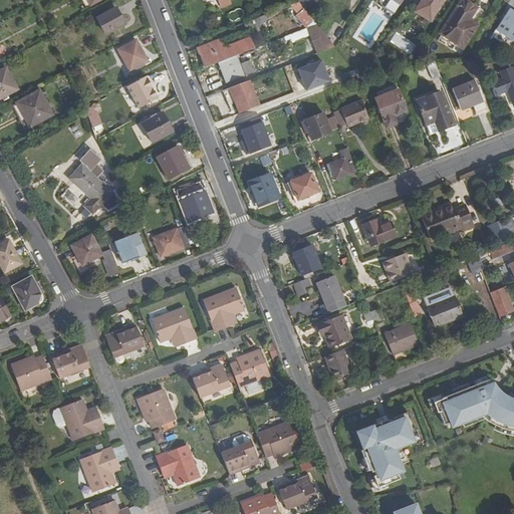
[(310,15),(320,0),(297,0),(300,2),(310,15)]
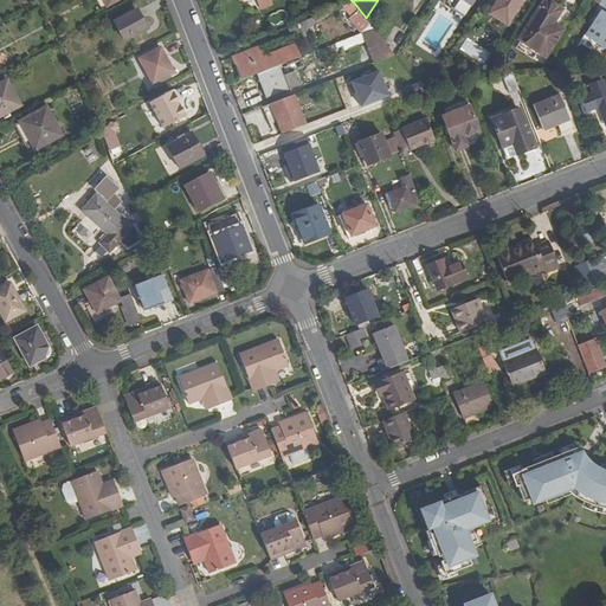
[(509,24),(524,0),(500,0),(491,13),(509,24)]
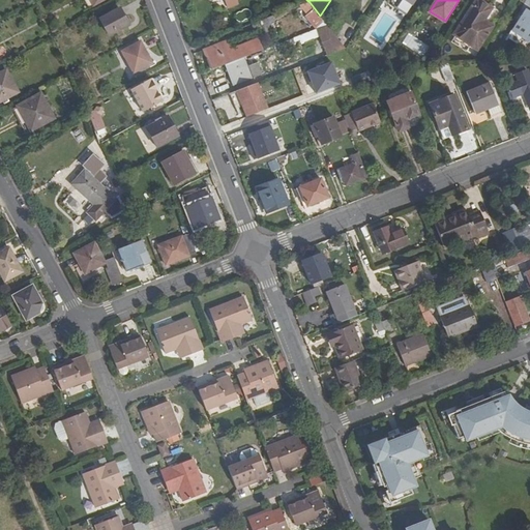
[(500,15),(478,0),(455,33),(477,48),(500,15)]
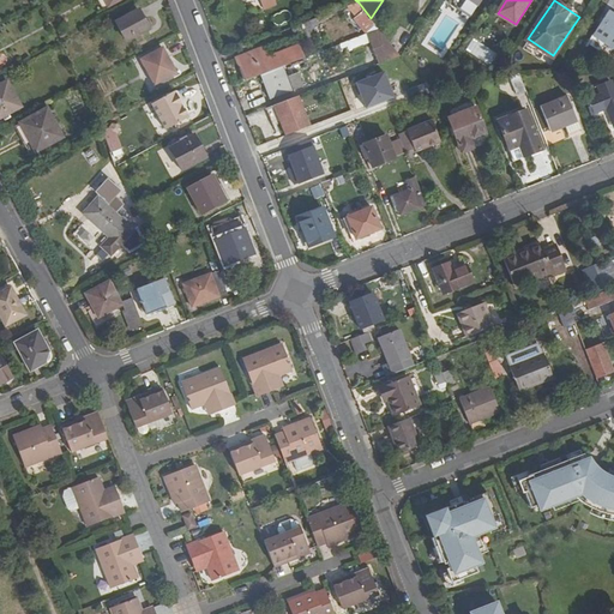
[(368,34),(377,25),(371,18),(359,2),(348,6),(357,18),(356,19),(368,34)]
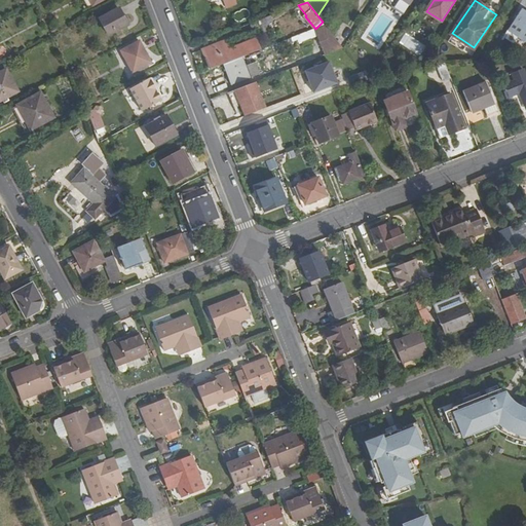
[(120,8),(101,19),(110,35),(129,25),(120,8)]
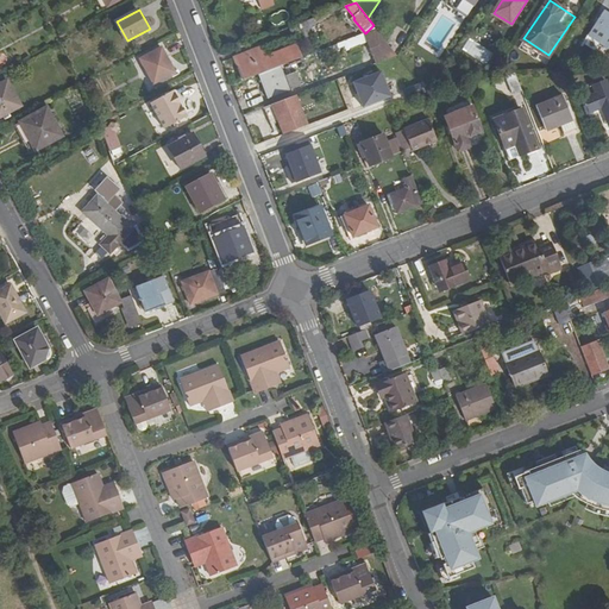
[(608,14),(604,12),(589,35),(608,48),(608,14)]
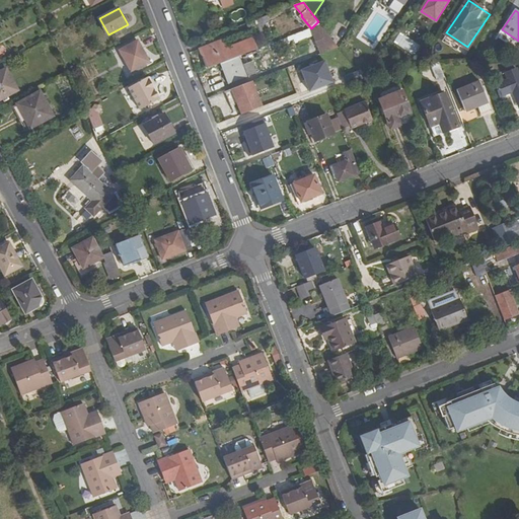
[(268,23),(265,17),(254,21),(256,27),(268,23)]
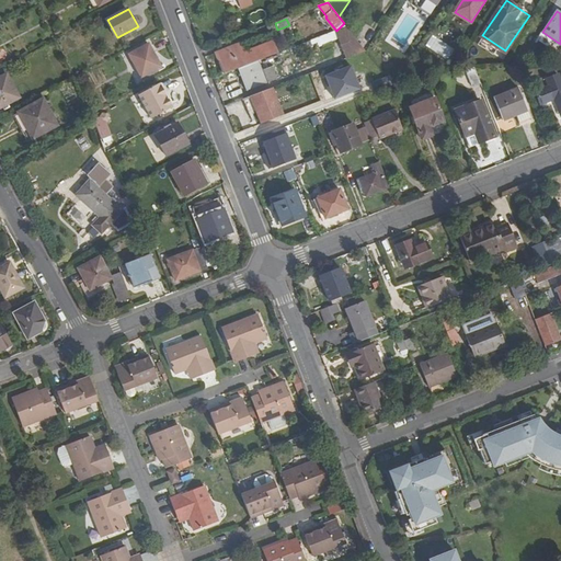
[(347,27),(338,31),(343,45),(357,39),(347,27)]
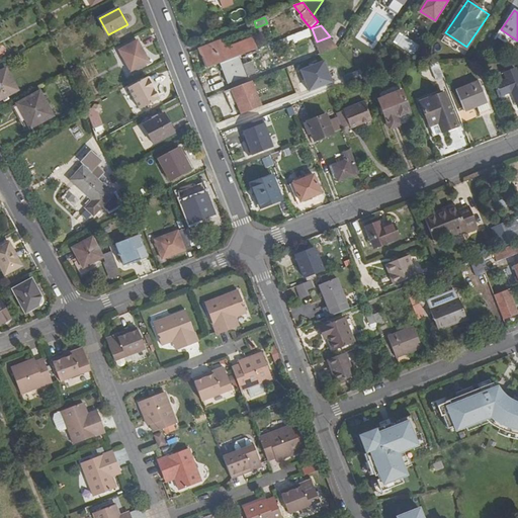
[(322,55),(340,48),(330,36),(317,41),(322,55)]
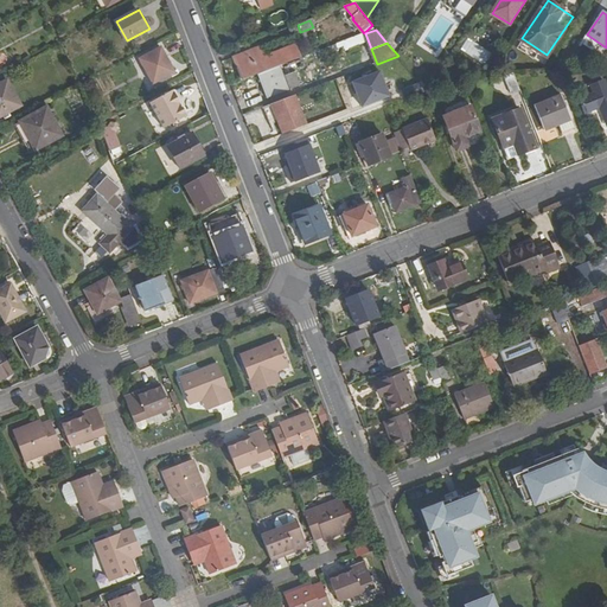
[(246,45),(231,51),(235,61),(250,55),(246,45)]
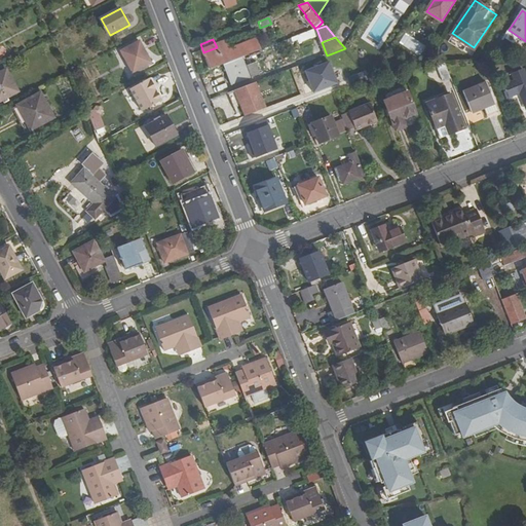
[(140,41),(121,51),(134,73),(151,64),(140,41)]
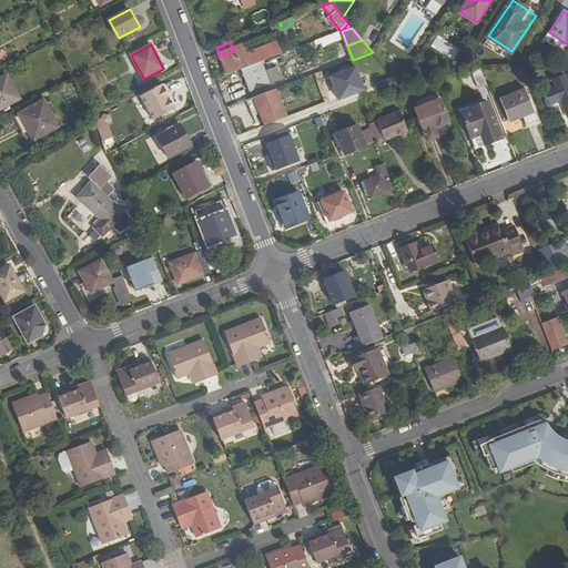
[(243,70),(263,62),(273,58),(269,47),(223,63),(227,75),(243,70)]
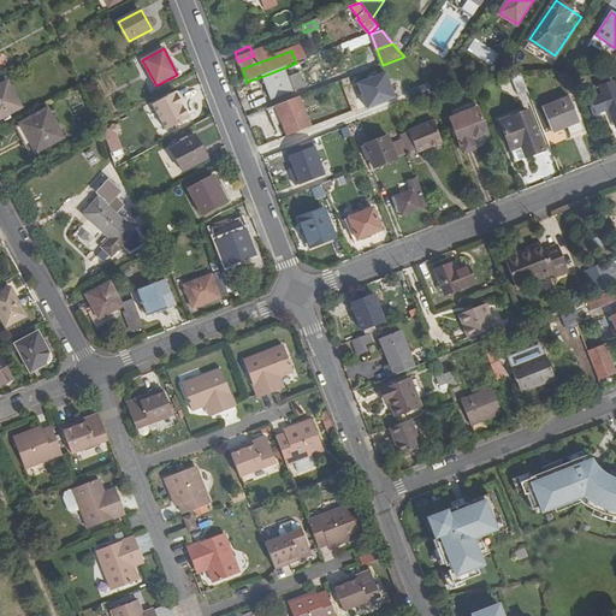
[(285,67),(264,76),(273,99),(306,87),(301,72),(288,77),(285,67)]
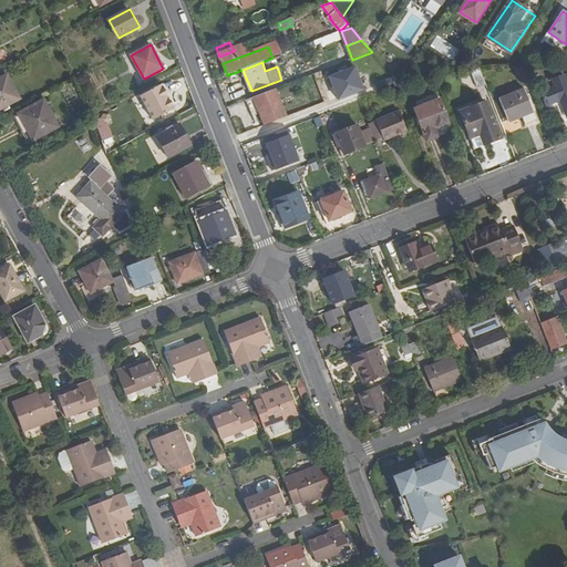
[(478,86),(487,83),(481,69),(472,69),(478,86)]
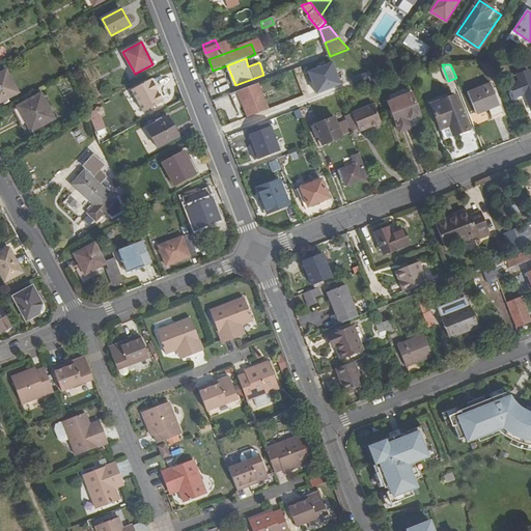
[(350,72),(358,82),(366,76),(358,65),(350,72)]
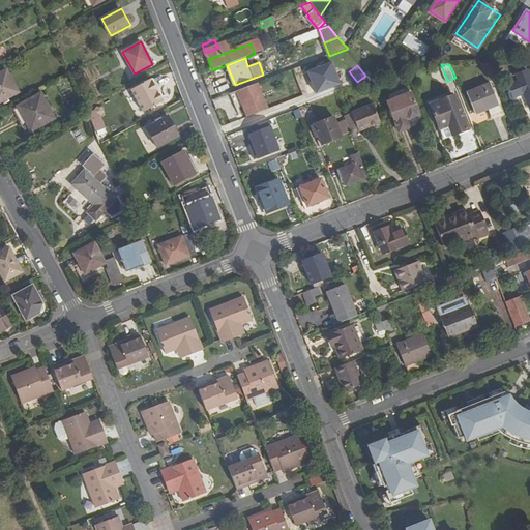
[(7,70),(0,74),(0,101),(20,92),(7,70)]
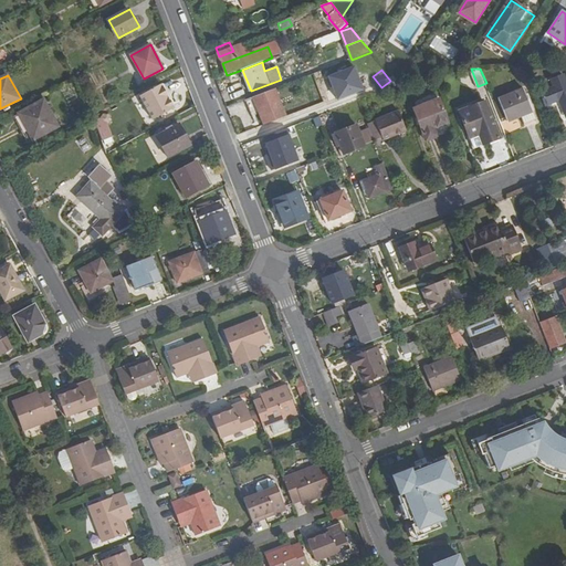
[(565,76),(565,75),(554,80),(556,86),(548,90),(543,92),(547,104),(562,98),(565,111),(565,76)]
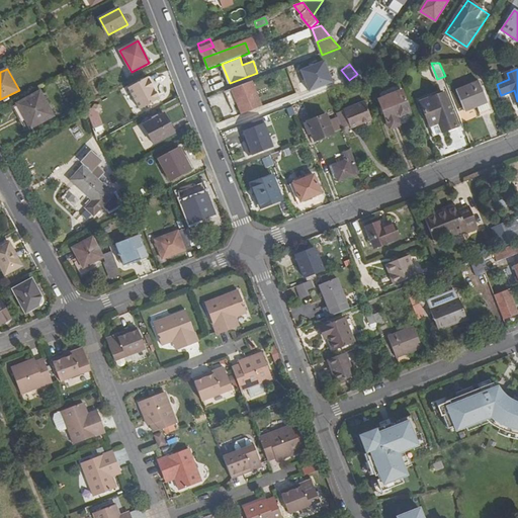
[(148,79),(128,89),(140,110),(159,100),(148,79)]
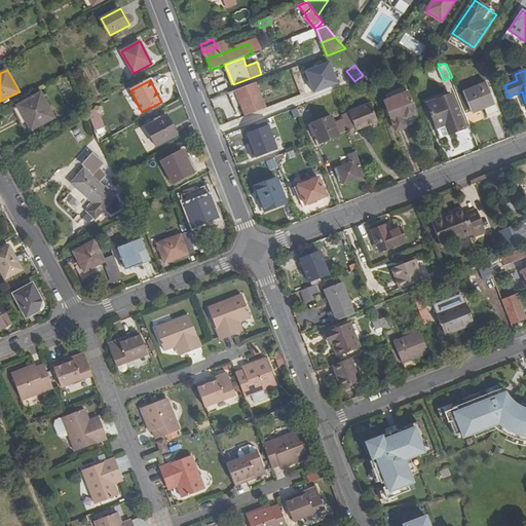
[(488,82),(464,91),(471,109),(473,112),(485,108),(489,117),(499,113),(488,82)]
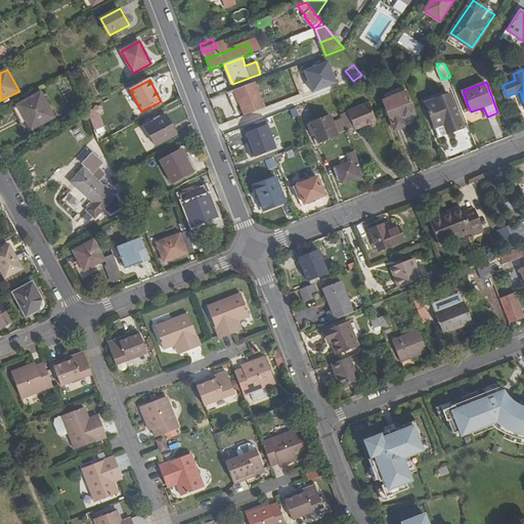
[(266,111),(255,83),(234,90),(237,99),(238,102),(246,120),(266,111)]
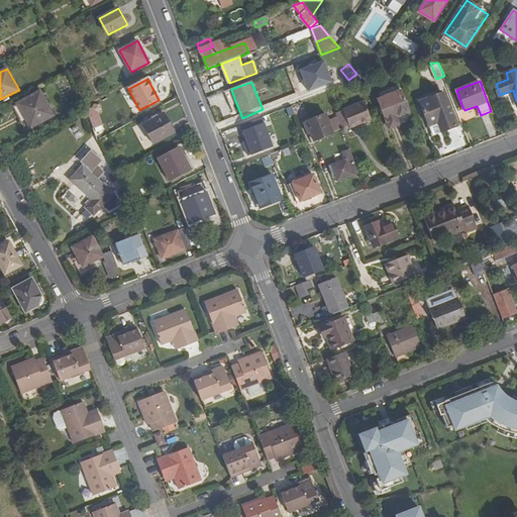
[(462,107),(456,90),(450,92),(457,109),(462,107)]
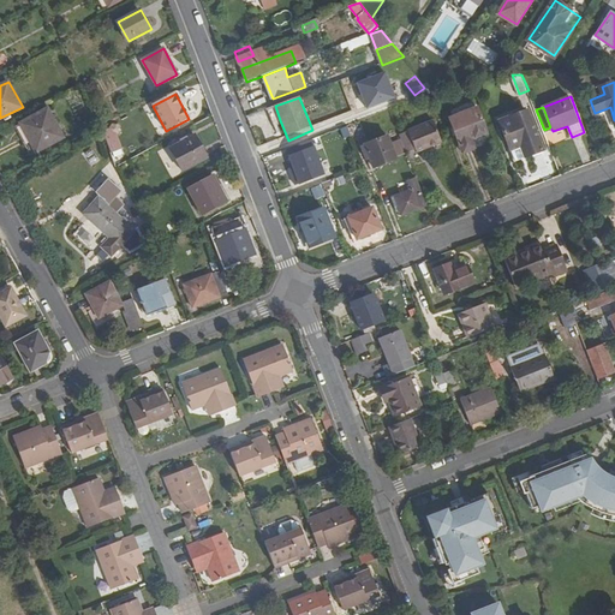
[(479,108),(452,119),(465,153),(481,147),(478,139),(489,135),(479,108)]
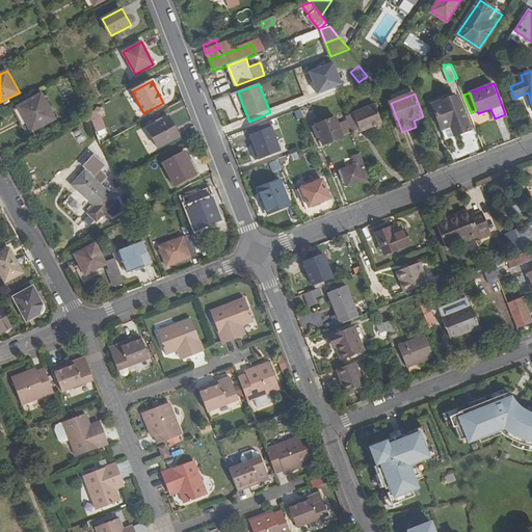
[(433,104),(447,139),(471,129),(457,94),(433,104)]
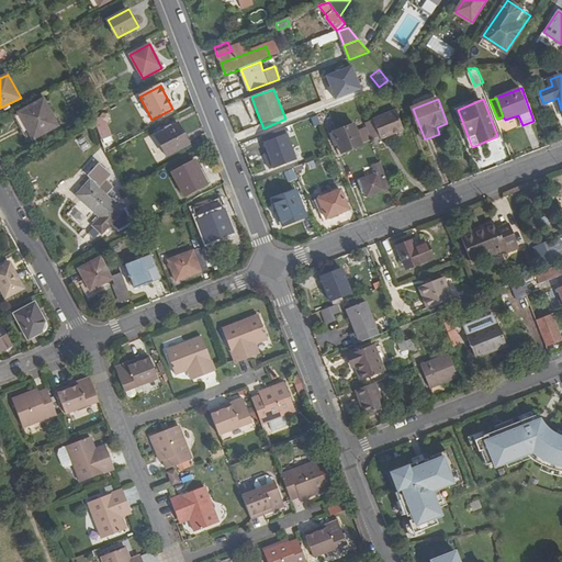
[(44,101),(15,117),(30,143),(58,127),(44,101)]
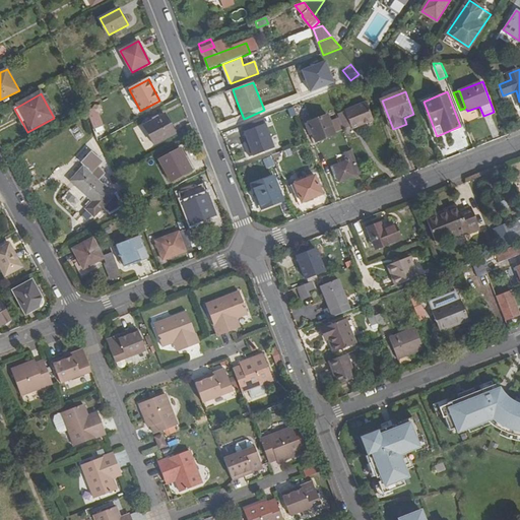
[(368,103),(338,115),(344,129),(352,126),(359,124),(361,127),(376,122),(368,103)]
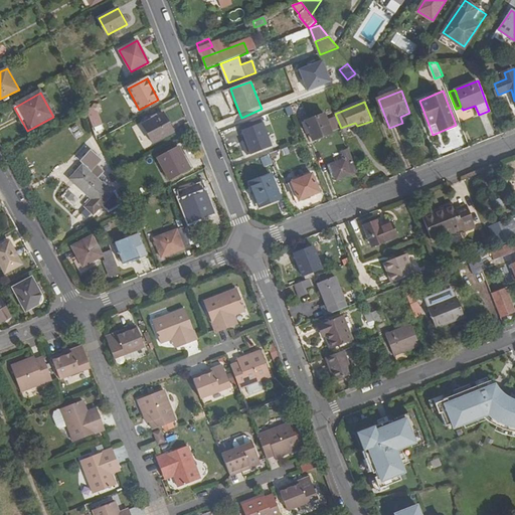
[(83,106),(77,109),(80,114),(87,112),(83,106)]
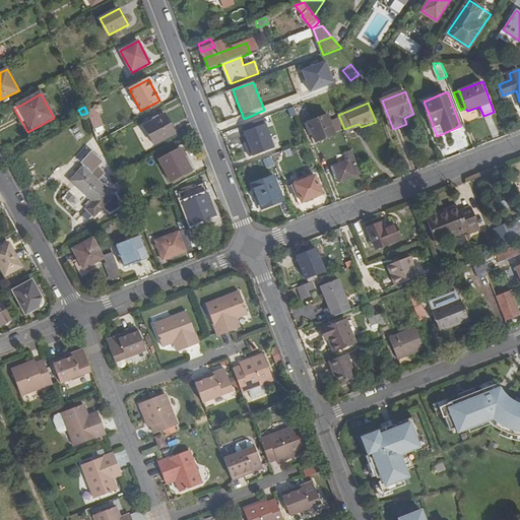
[(96,108),(86,112),(96,135),(106,132),(96,108)]
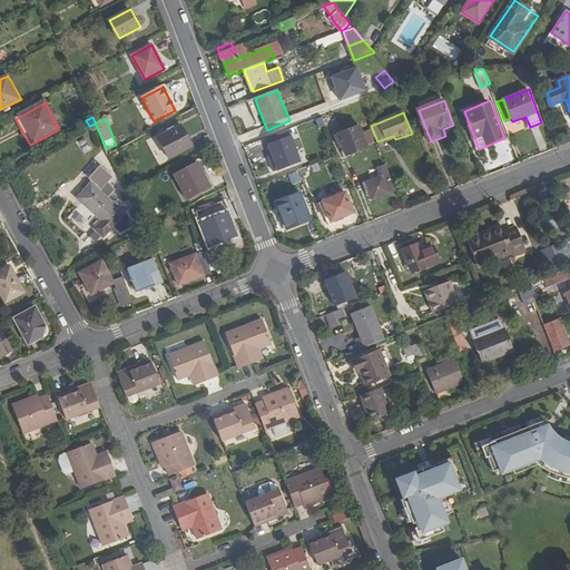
[(371,125),(359,129),(365,148),(377,144),(377,141),(371,126),(371,125)]
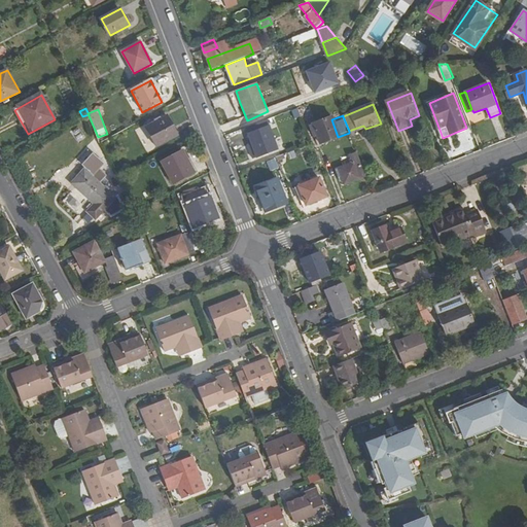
[(168,116),(148,127),(160,145),(178,135),(168,116)]
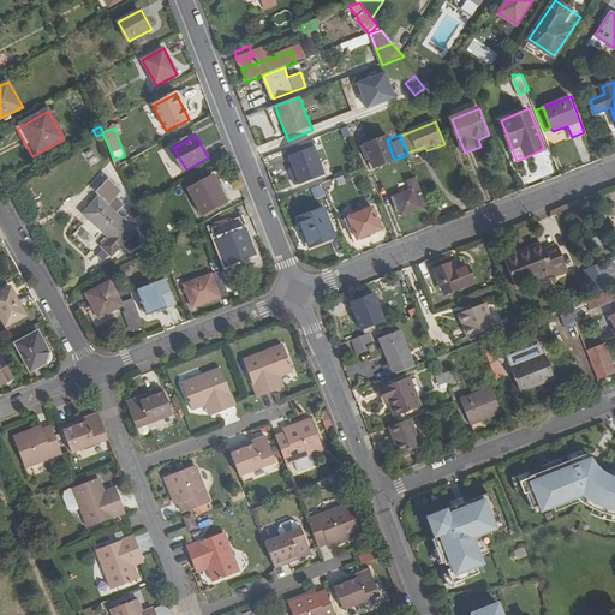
[(310,139),(285,150),(287,156),(312,145),(310,139)]
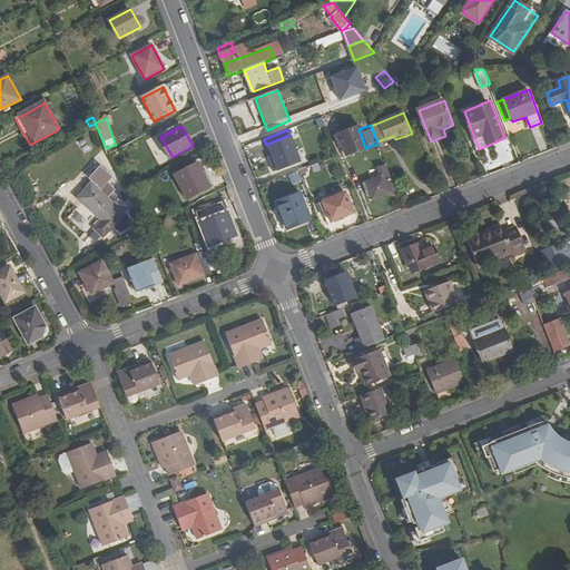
[(359,129),(336,138),(344,157),(366,149),(365,148),(359,129)]
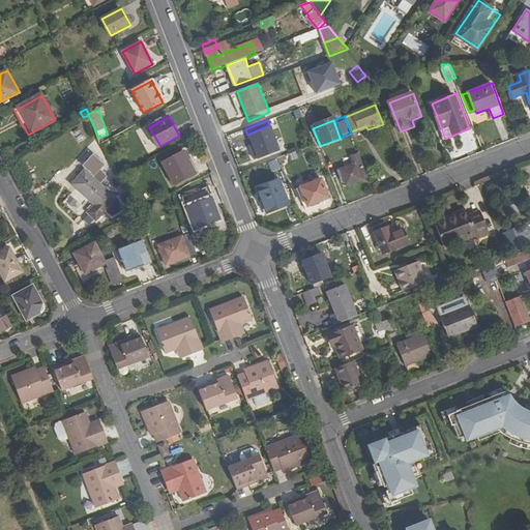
[(271,127),(257,134),(263,151),(278,145),(271,127)]
